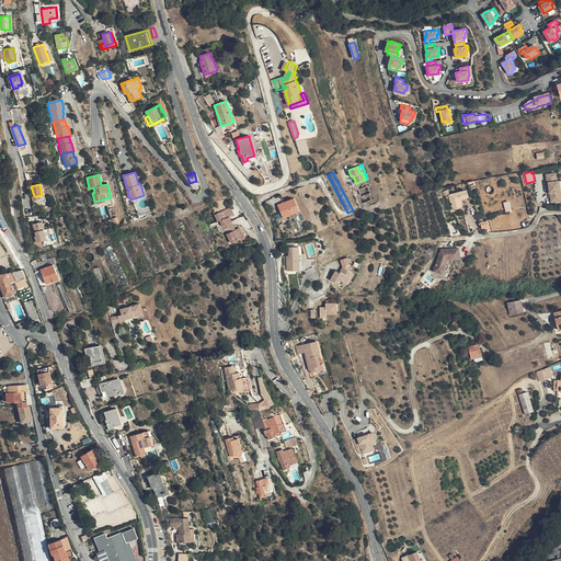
[(362,204),(371,201),(368,194),(370,193),(367,186),(358,190),(361,194),(362,196),(359,197),(362,204)]
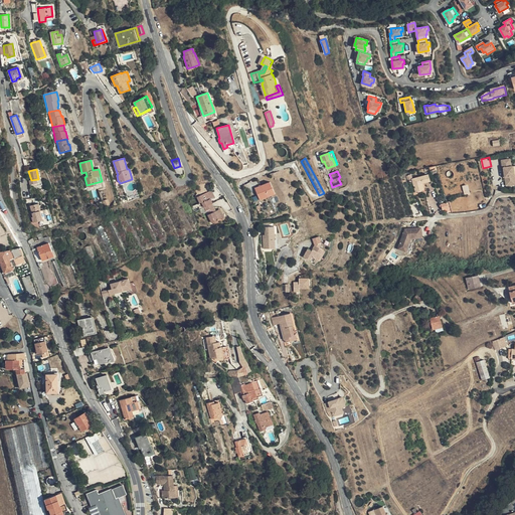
[(411,179),(415,192),(423,190),(422,183),(431,181),(428,174),(419,176),(411,179)]
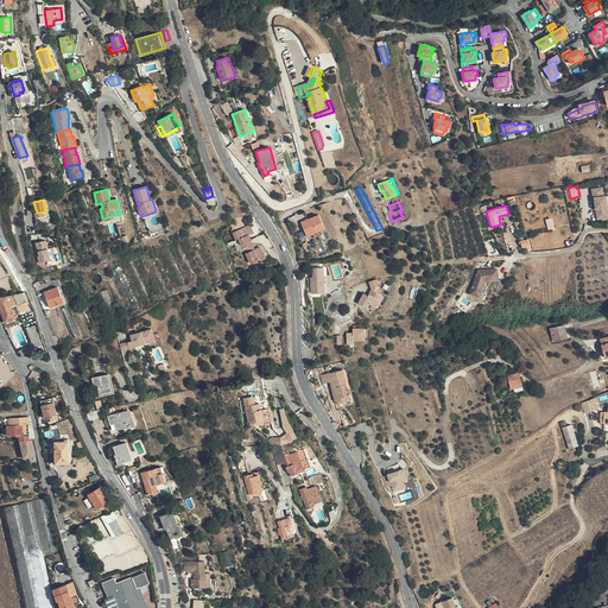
[(37,213),(35,214),(37,222),(48,220),(45,211),(37,213)]
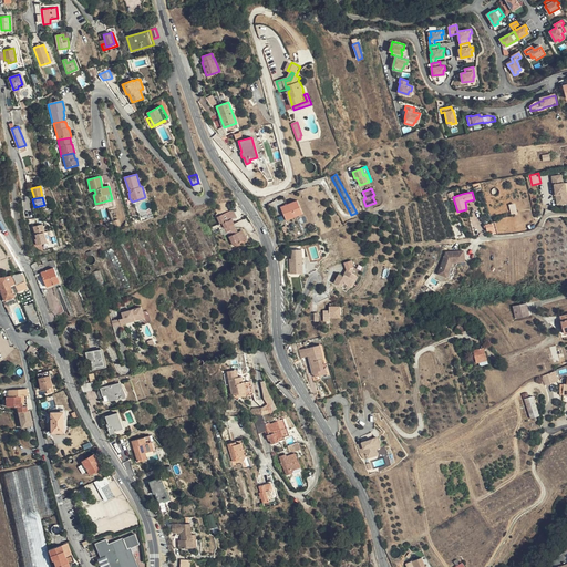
[(281,208),(287,219),(296,215),(297,216),(303,213),(297,200),(281,208)]
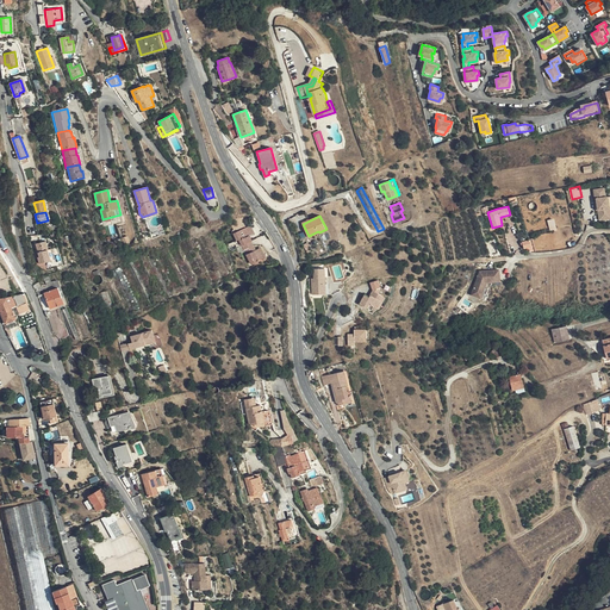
[(248,240),(250,238),(247,230),(234,235),(236,242),(238,241),(243,253),(253,248),(251,243),(249,243),(248,240)]
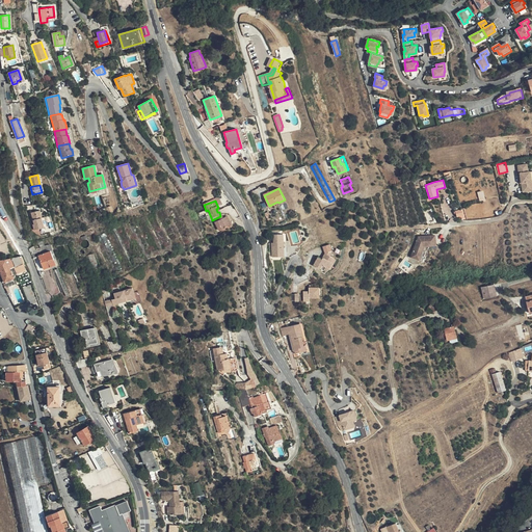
[(31,212),(33,219),(34,224),(33,225),(34,231),(44,228),(42,218),(43,218),(41,210),(31,212)]
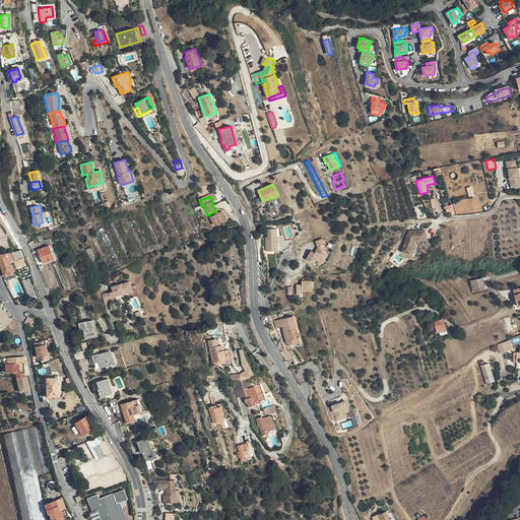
[(216,216),(217,215),(215,211),(207,215),(212,226),(223,221),(221,216),(217,218),(216,216)]
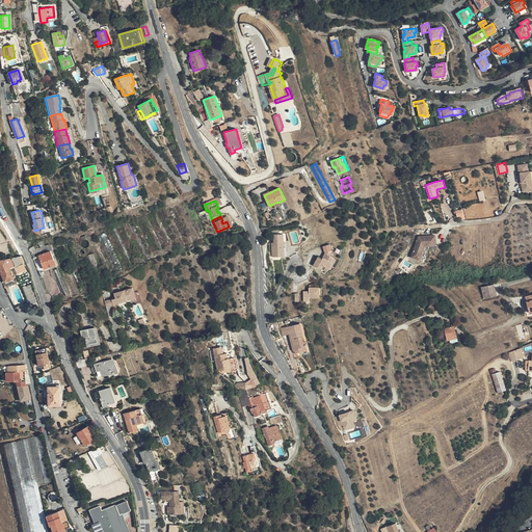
[(228,218),(222,220),(221,221),(222,223),(227,221),(229,227),(231,227),(228,218)]
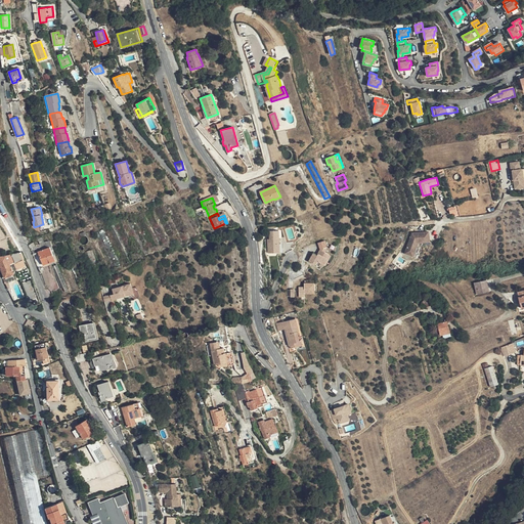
[(125,263),(129,262),(112,225),(107,227),(125,263)]
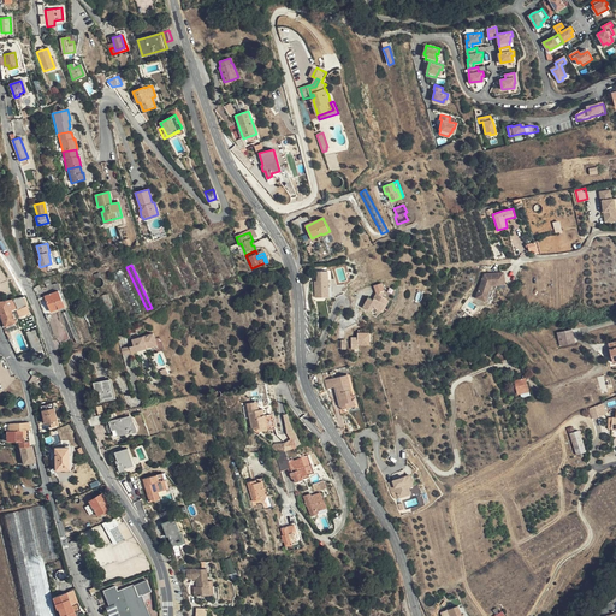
[(331,297),(330,271),(315,271),(317,297),(331,297)]
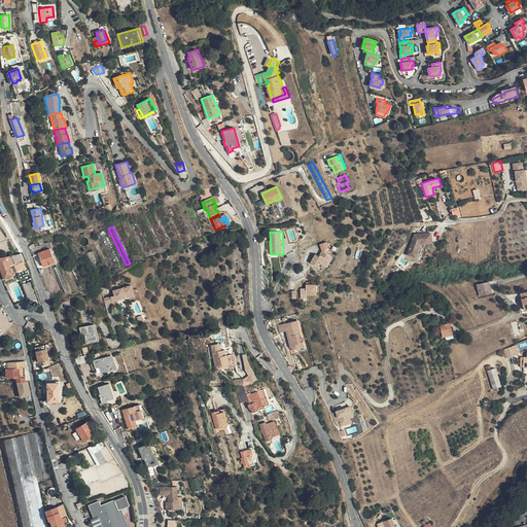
[(417,253),(420,244),(431,243),(430,234),(418,235),(418,236),(415,236),(415,235),(414,235),(409,251),(417,253)]
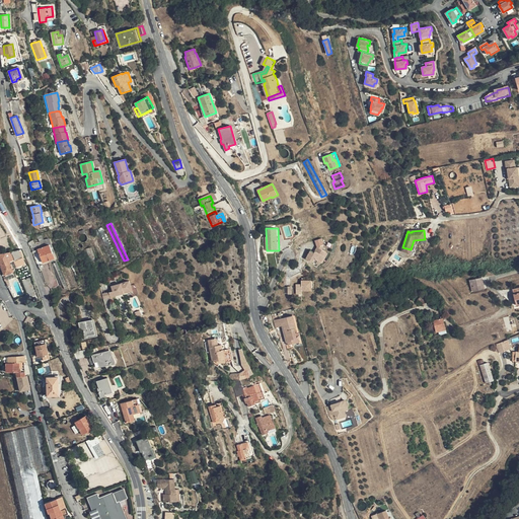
[(39,242),(34,243),(34,244),(35,243),(36,243),(38,243),(39,244),(39,245),(39,246),(38,247),(36,247),(38,248),(46,245),(42,234),(36,235),(39,242)]
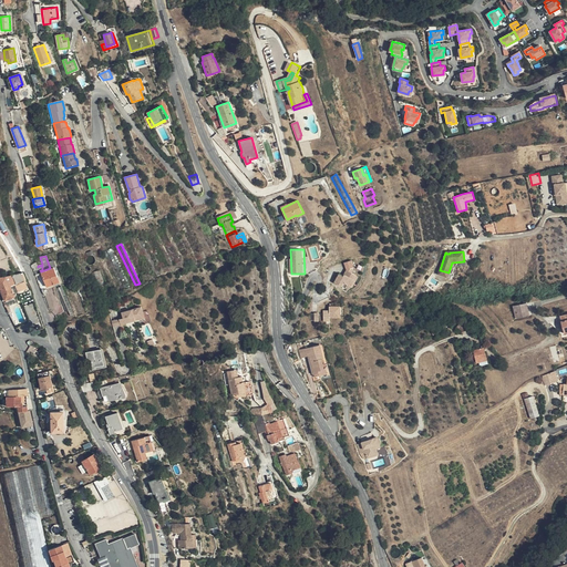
[(352,288),(356,281),(354,280),(357,276),(353,274),(357,269),(353,260),(346,264),(349,270),(344,277),(341,275),(336,282),(347,289),(349,286),(352,288)]
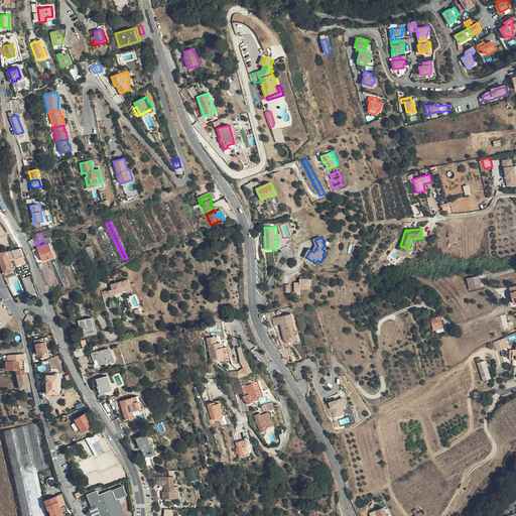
[(34,243),(34,242),(32,239),(30,240),(28,242),(31,250),(37,248),(37,247),(36,246),(35,246),(34,245),(34,243)]
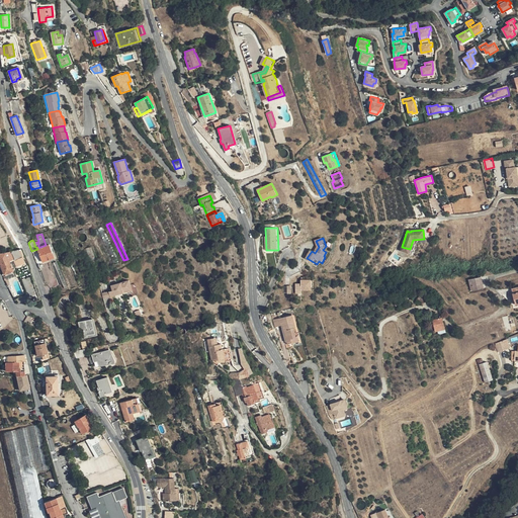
[(49,244),(46,245),(37,248),(37,249),(42,262),(54,257),(49,244)]
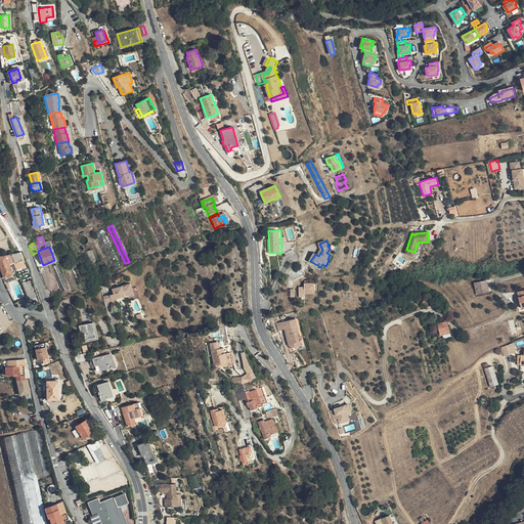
[(10,265),(24,259),(20,252),(0,256),(0,267),(4,277),(13,274),(10,265)]
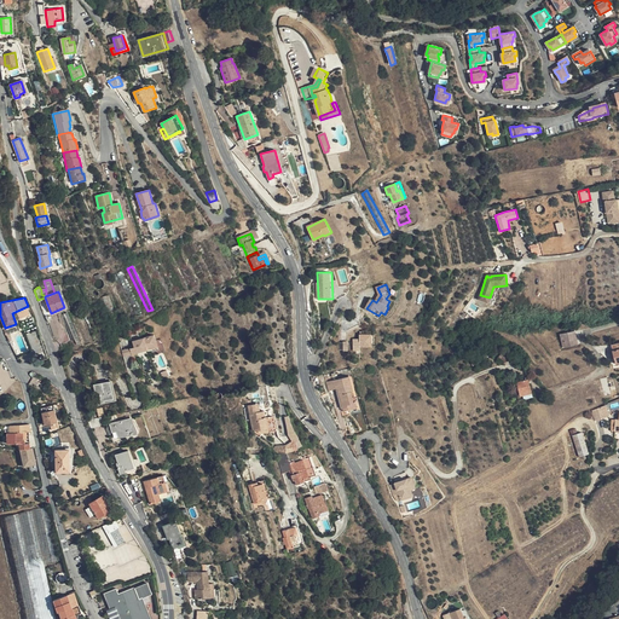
[(76,345),(80,343),(65,311),(59,313),(71,341),(74,340),(76,345)]
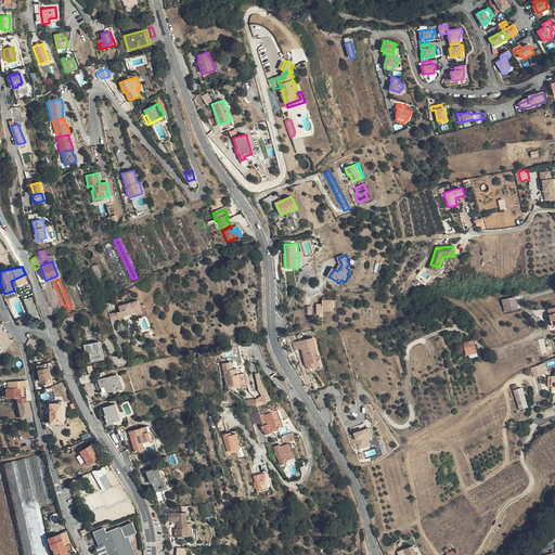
[(516,297),(502,300),(505,312),(518,309),(516,297)]
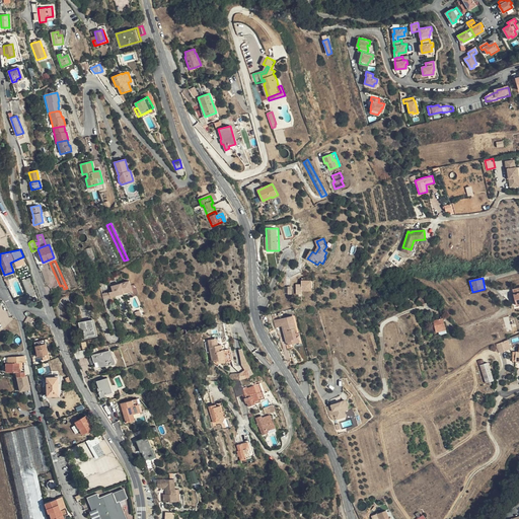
[(112,289),(107,290),(109,295),(131,288),(128,279),(109,285),(112,289)]
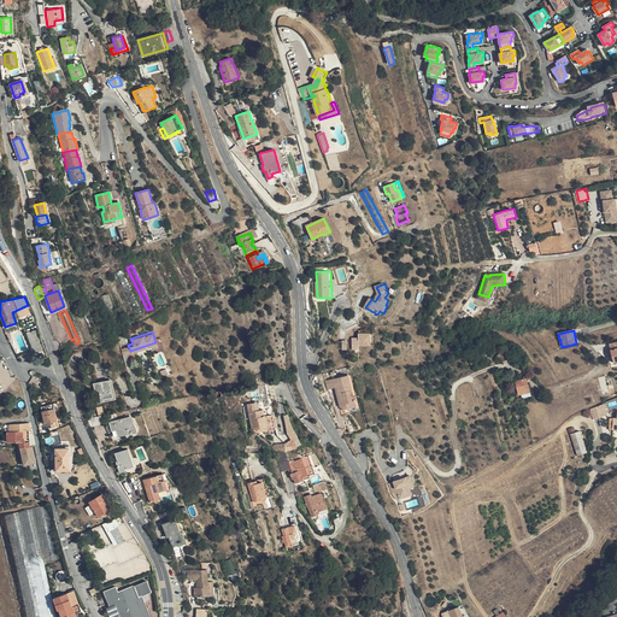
[(371,334),(363,334),(359,334),(359,346),(370,346),(371,344),(371,335),(371,334)]
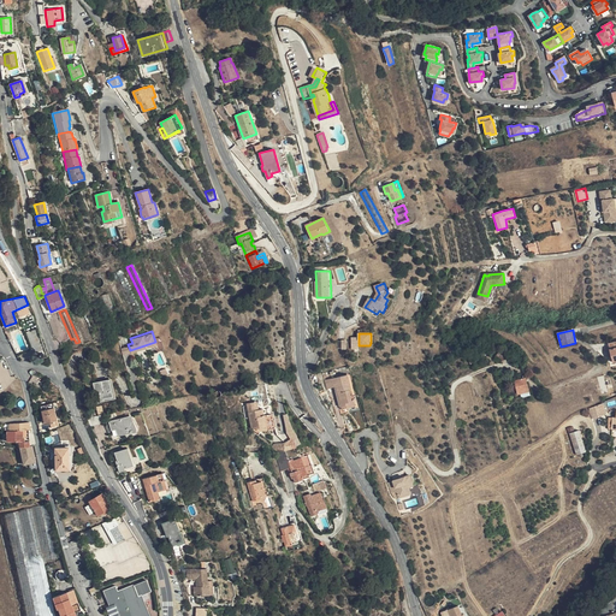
[(351,390),(348,374),(325,380),(327,389),(336,388),(341,407),(347,406),(347,408),(353,407),(351,402),(353,401),(349,390),(351,390)]
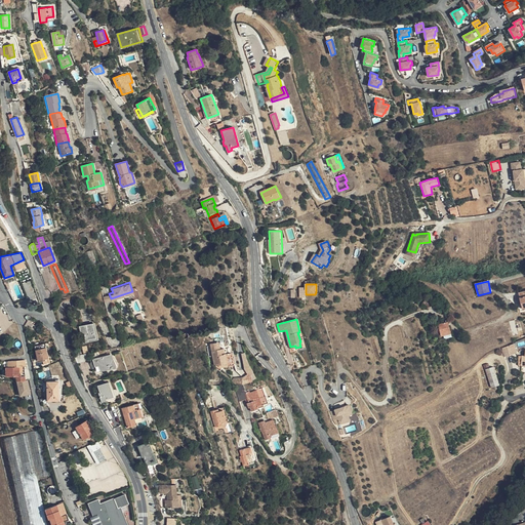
[(451,333),(450,329),(449,329),(447,322),(438,324),(441,336),(451,333)]
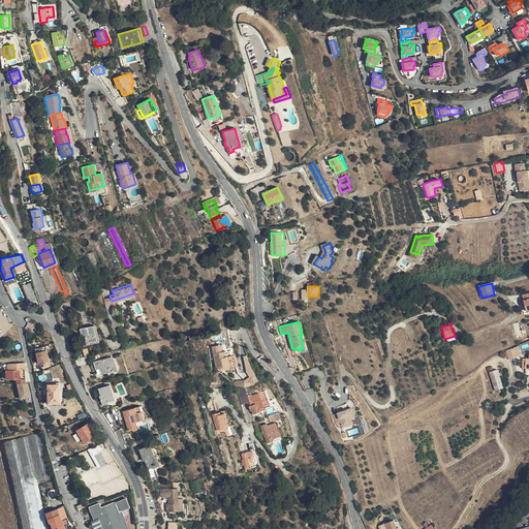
[(94,325),(80,329),(84,346),(90,344),(89,343),(97,341),(94,325)]
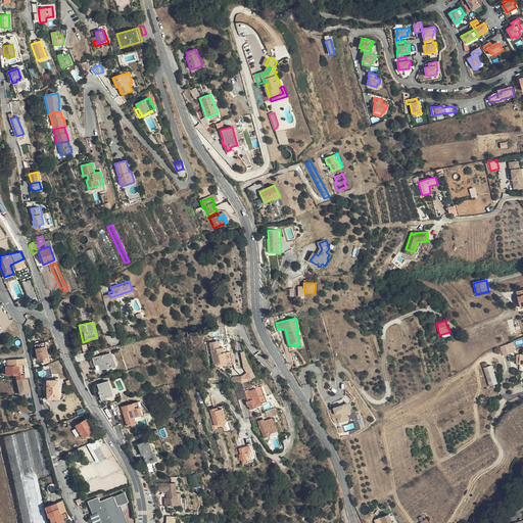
[(522,339),(514,342),(514,341),(513,341),(504,344),(508,355),(512,353),(511,350),(519,347),(520,350),(522,348),(522,339)]
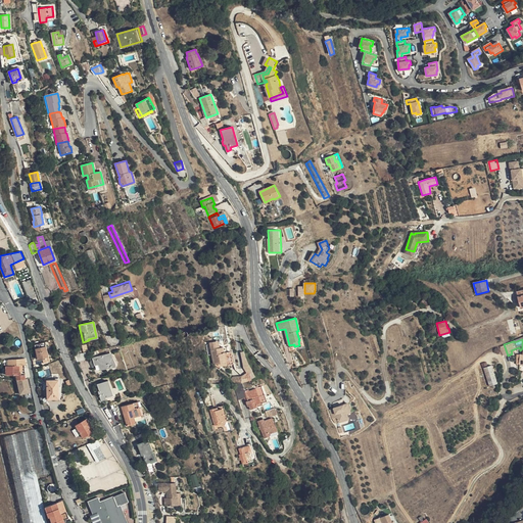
[(215,365),(219,364),(227,362),(225,351),(223,352),(222,347),(220,347),(218,347),(216,341),(209,342),(215,365)]
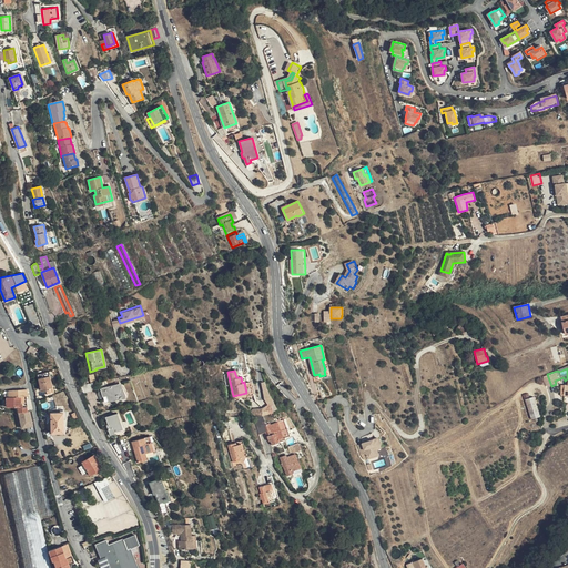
[(46,373),(38,375),(42,395),(53,392),(50,376),(47,376),(46,373)]
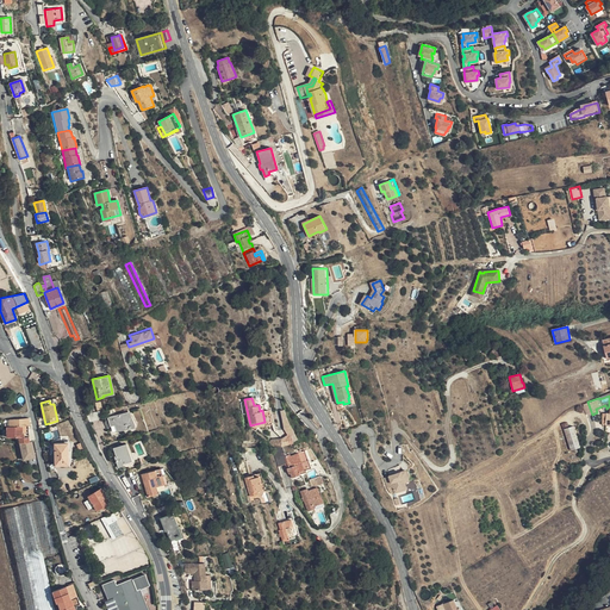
[(587,417),(592,415),(587,402),(583,404),(587,417)]
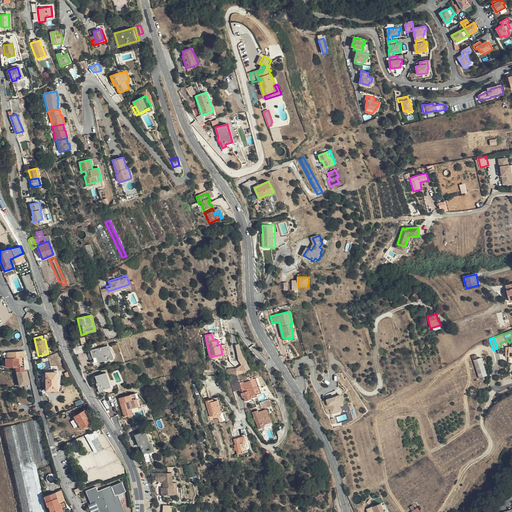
[(108,346),(91,351),(93,358),(96,357),(98,361),(112,358),(113,358),(113,357),(108,346)]
